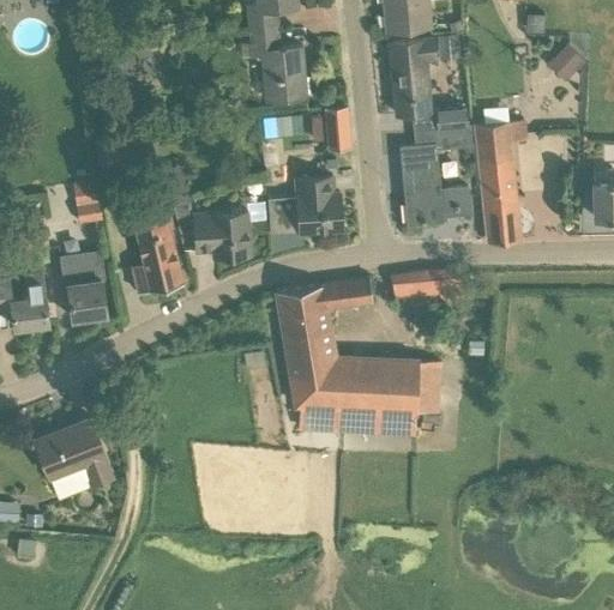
[(251,32),(278,30),(276,10),(299,7),(298,0),(256,0),(257,4),(248,5),(251,32)]
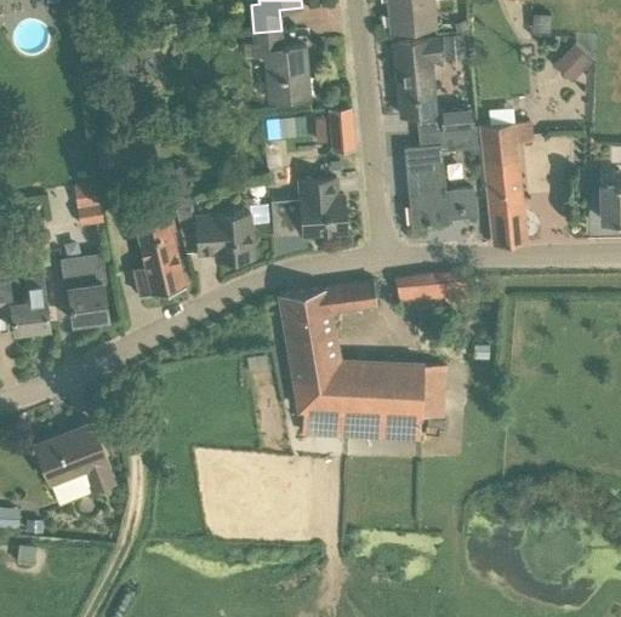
[(434,28),(431,0),(387,0),(392,33),(434,28)]
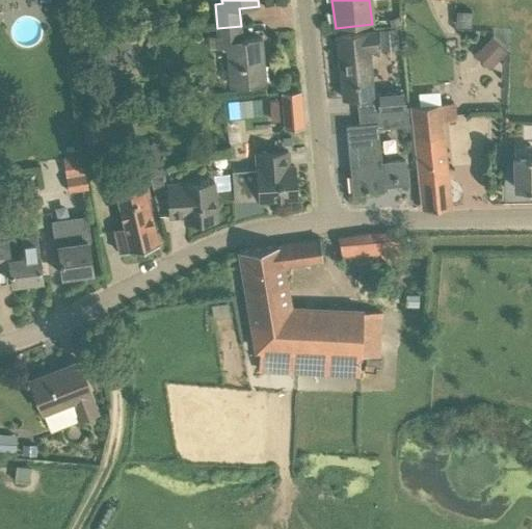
[(455,28),(471,29),(472,14),(456,12),(455,28)]
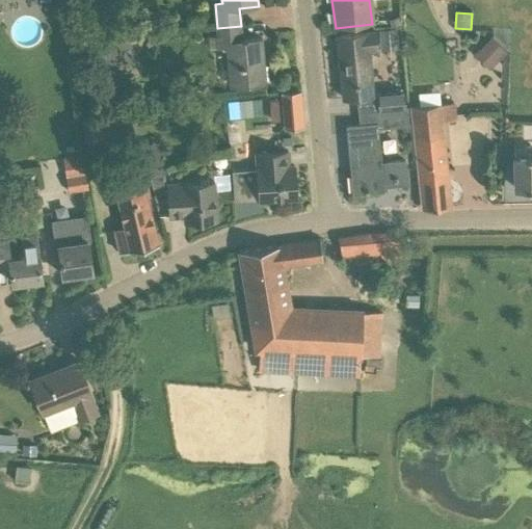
[(398,20),(390,22),(391,29),(400,27),(398,20)]
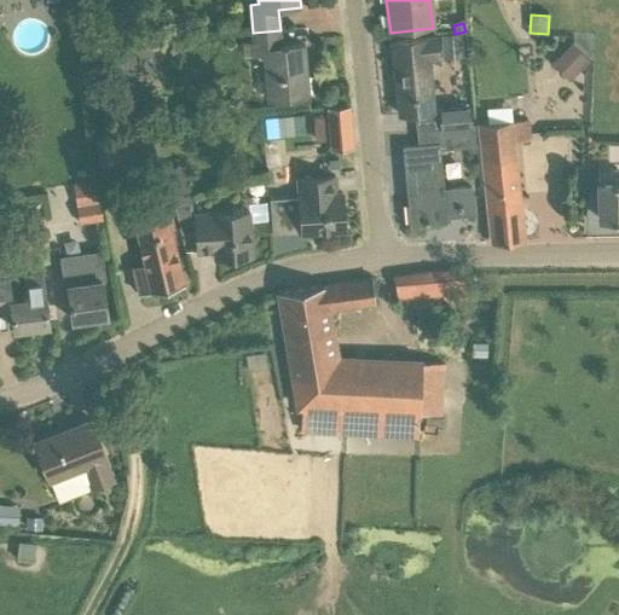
[(281,30),(253,33),(255,59),(265,58),(270,100),(310,97),(305,47),(283,48),(281,30)]
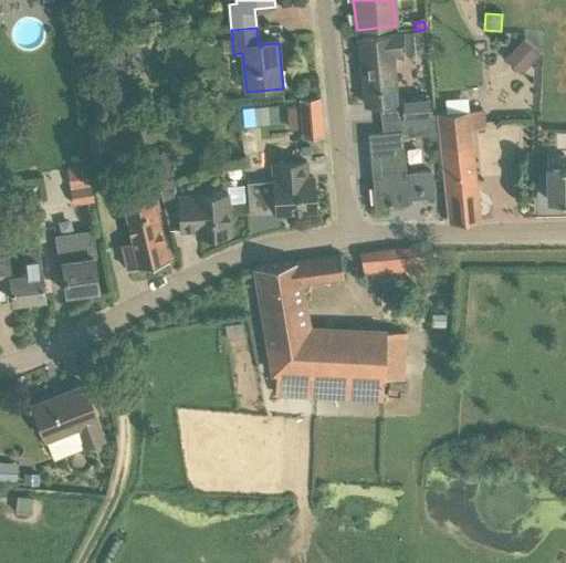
[(404,34),(406,56),(426,54),(423,32),(404,34)]
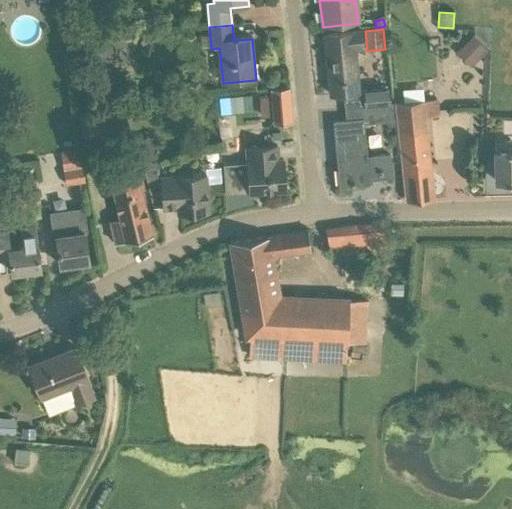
[(354,49),(362,49),(361,33),(325,36),(331,96),(359,94),(354,49)]
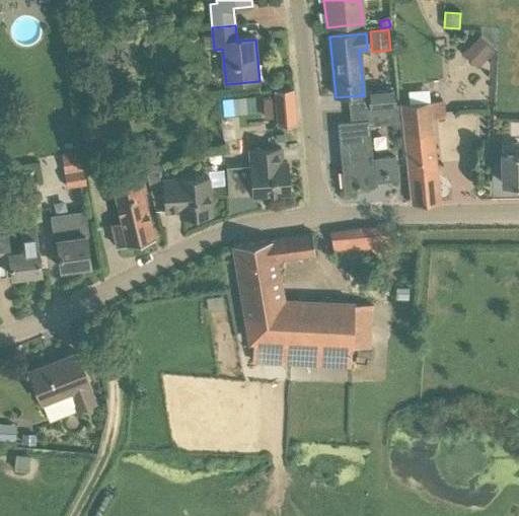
[(479,38),(462,55),(477,70),(495,53),(479,38)]
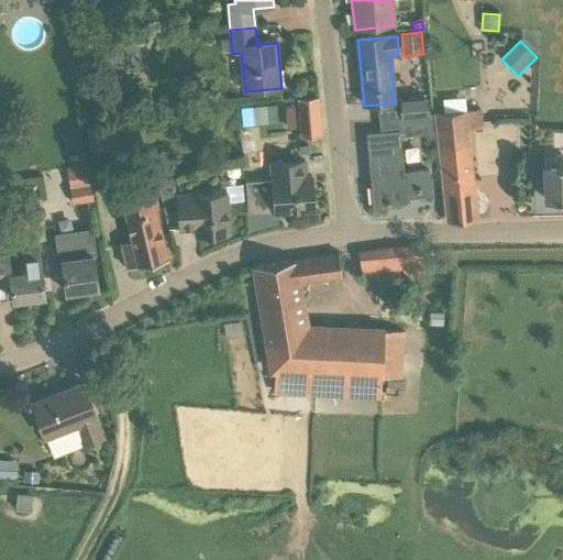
[(423,73),(422,58),(412,59),(417,100),(398,102),(400,118),(401,118),(429,116),(423,73)]
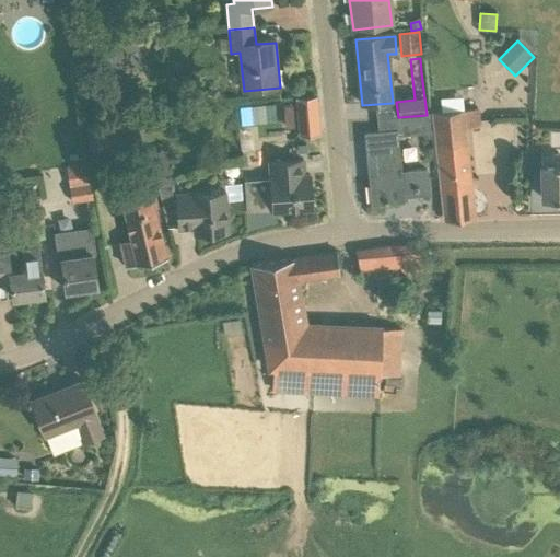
[(316,96),(315,96),(296,99),(296,107),(299,128),(299,137),(319,135),(316,96)]
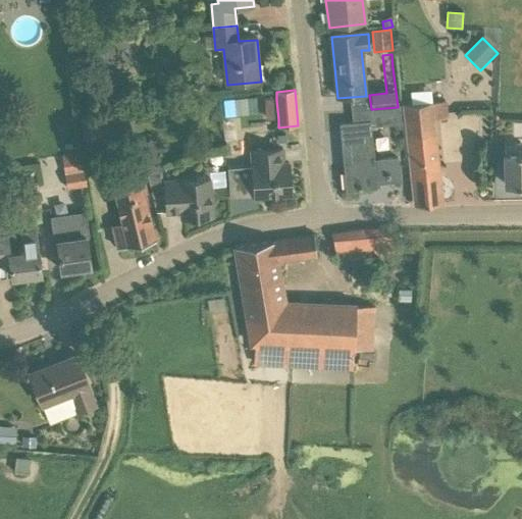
[(434,120),(447,119),(446,102),(434,103),(405,106),(415,206),(442,204),(434,120)]
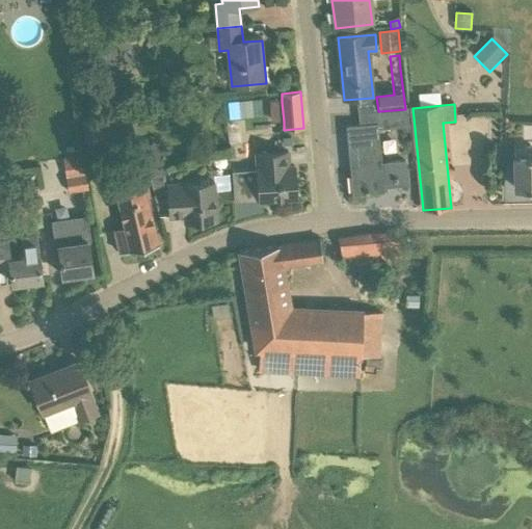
[(381,129),(409,126),(407,109),(405,109),(379,111),(381,129)]
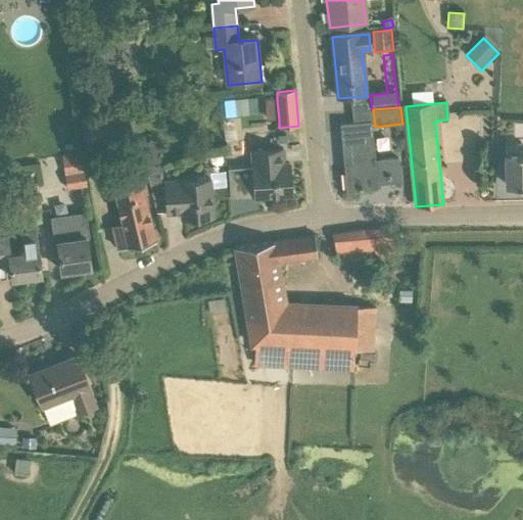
[(350,172),(346,172),(347,191),(376,188),(376,184),(400,182),(398,159),(373,161),(370,123),(346,126),(350,172)]
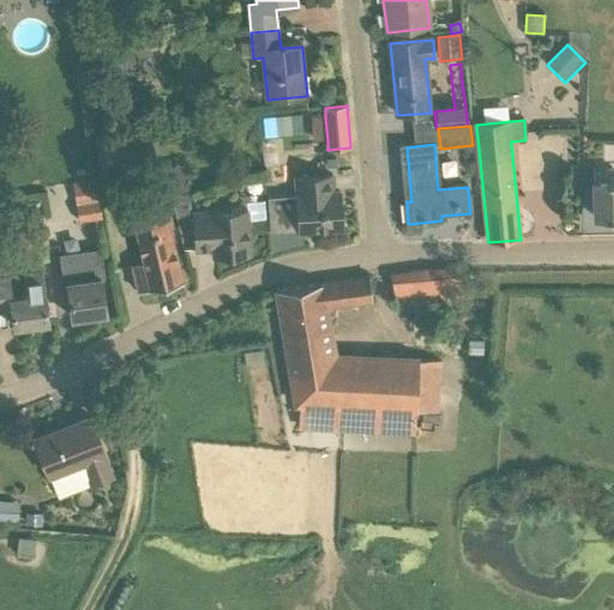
[(281,170),(265,171),(266,187),(282,186),(281,170)]
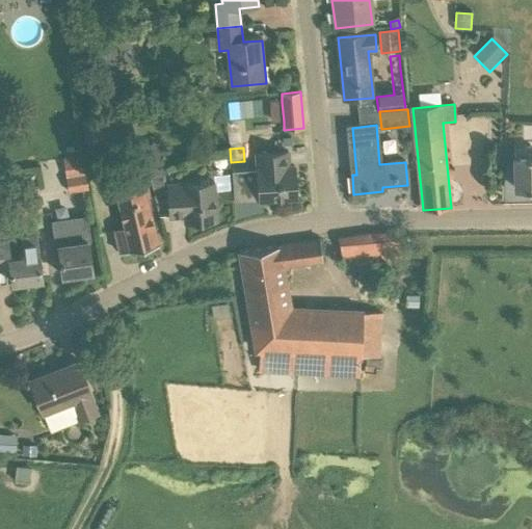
[(531,158),(528,158),(528,148),(514,148),(515,190),(531,189),(531,158)]
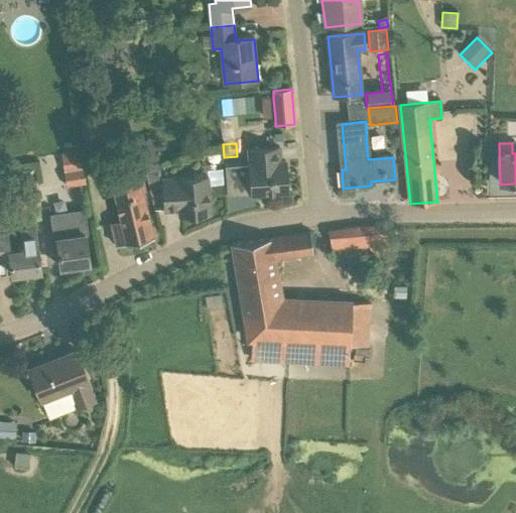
[(285,162),(280,163),(279,148),(248,150),(251,196),(287,194),(285,162)]
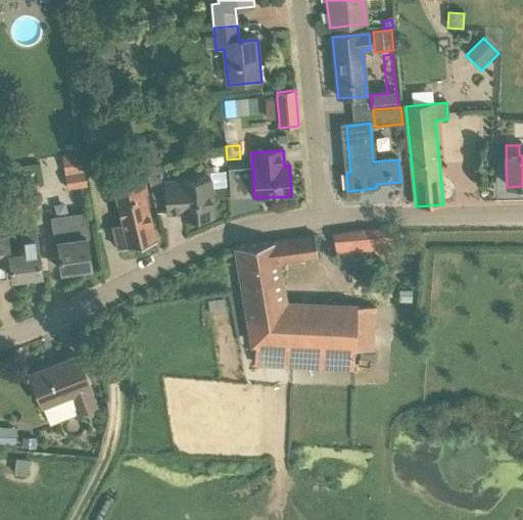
[(82,156),(62,159),(67,190),(87,187),(82,156)]
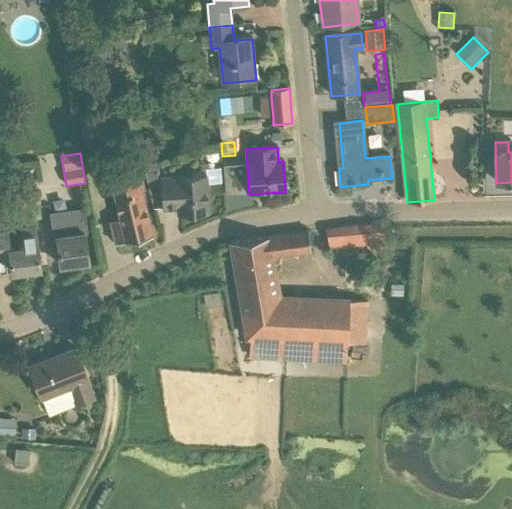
[(159,164),(145,164),(145,176),(159,176),(159,164)]
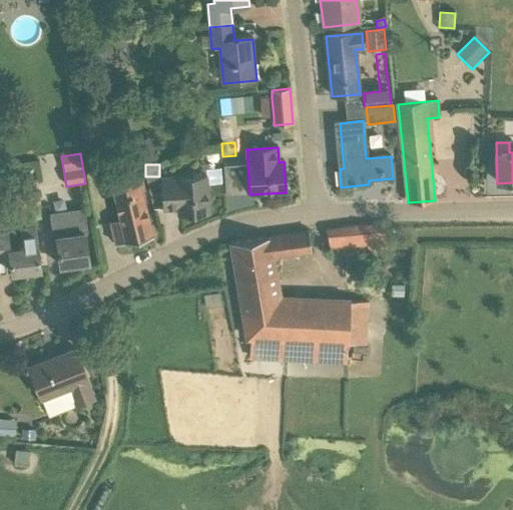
[(137,172),(110,178),(120,221),(110,223),(116,245),(152,237),(137,172)]
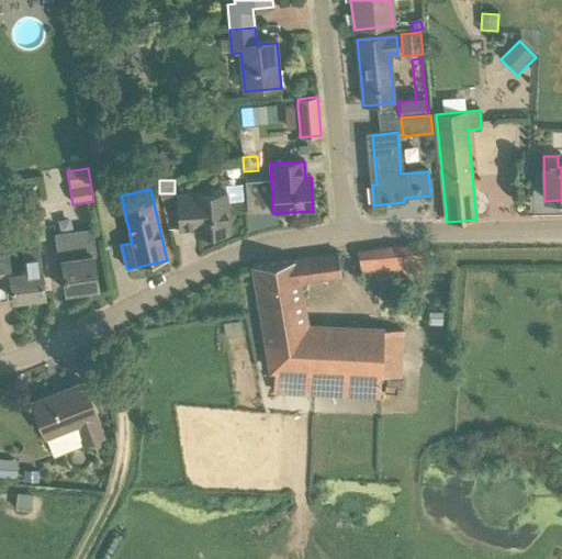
[(226,194),(177,198),(179,232),(195,231),(195,236),(229,234),(226,194)]
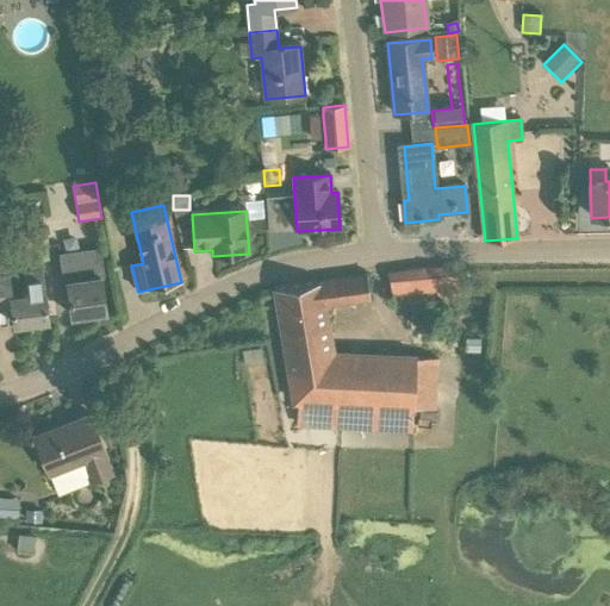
[(43,218),(17,222),(20,250),(48,247),(43,218)]
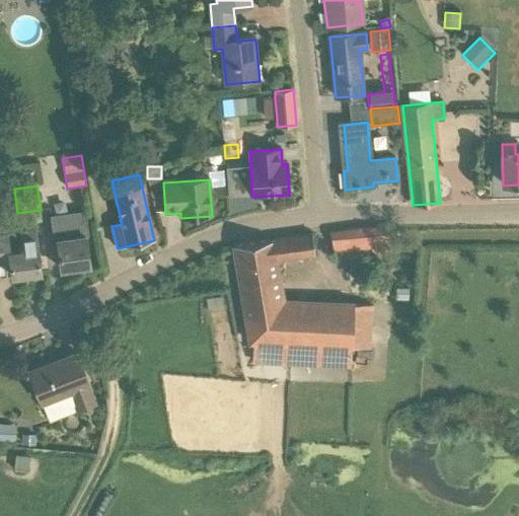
[(85,212),(51,217),(54,241),(57,241),(62,271),(89,267),(85,236),(88,236),(85,212)]
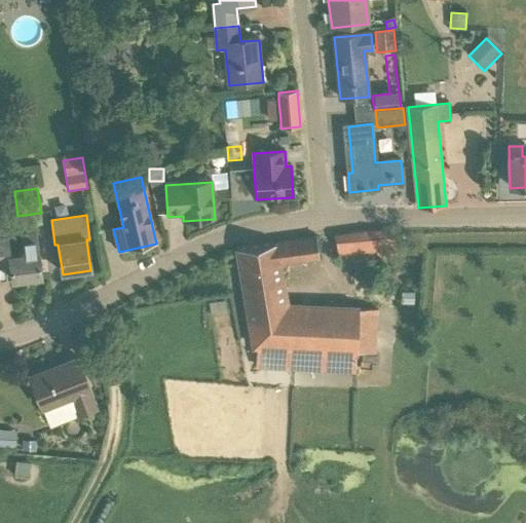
[(396,232),(372,232),(369,232),(335,236),(338,255),(375,250),(377,258),(399,254),(396,232)]
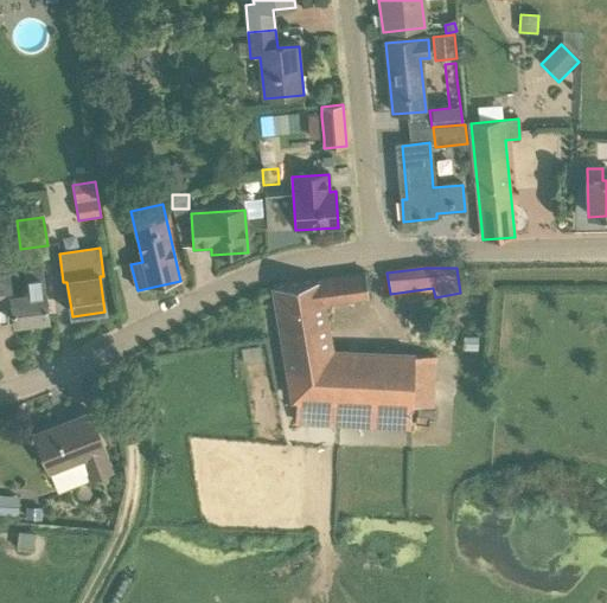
[(39,271),(23,274),(26,295),(10,297),(7,276),(0,276),(0,309),(12,309),(14,325),(49,320),(44,293),(42,293),(39,271)]
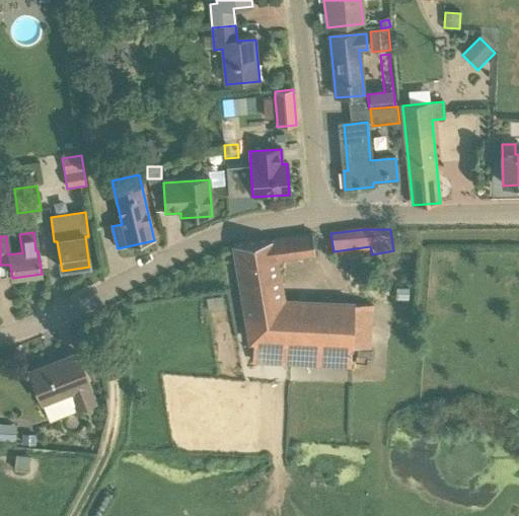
[(314,254),(312,236),(234,246),(250,343),(253,344),(251,362),(350,367),(351,348),(369,349),(371,305),(283,300),(275,260),(314,254)]
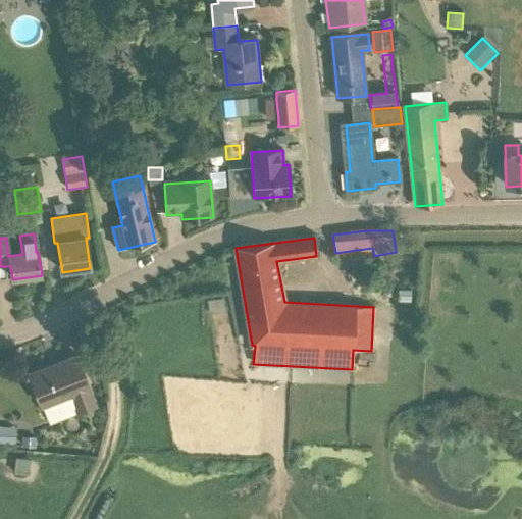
[(410,304),(411,296),(411,292),(399,292),(399,298),(398,304),(410,304)]
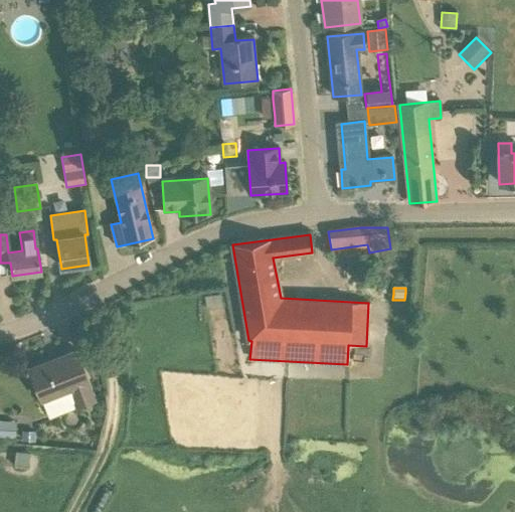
[(87,382),(89,381),(76,351),(29,370),(41,399),(49,417),(94,400),(87,382)]
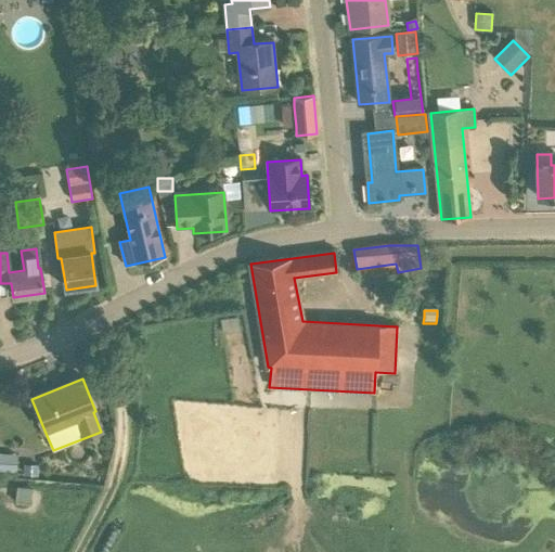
[(18,457),(0,454),(0,474),(16,475),(18,457)]
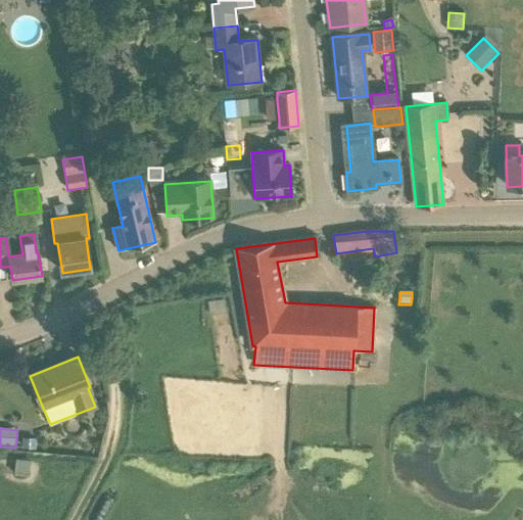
[(37,439),(22,439),(21,450),(36,450),(37,439)]
